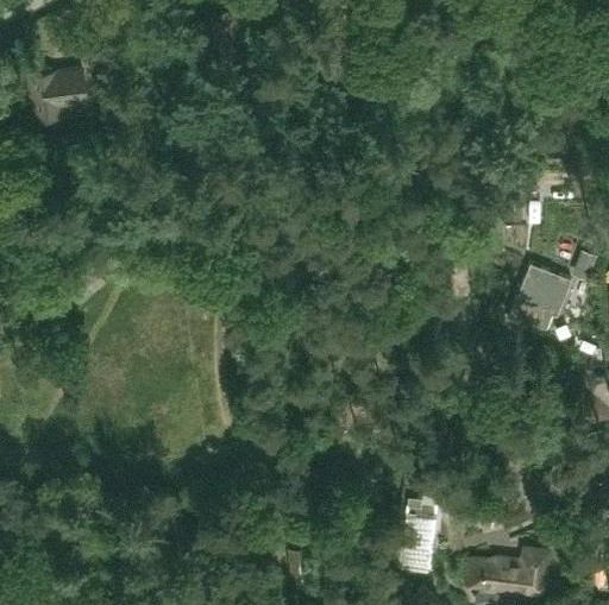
[(27,75),(32,120),(61,117),(60,107),(86,105),(82,69),(27,75)]
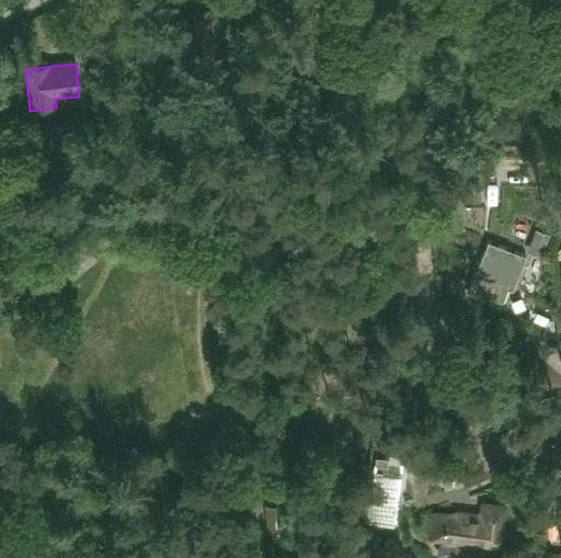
[(462,182),(439,182),(439,223),(461,223),(462,182)]
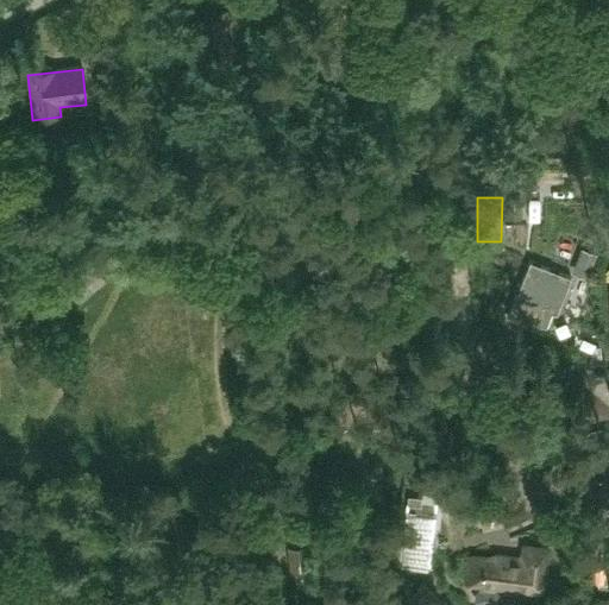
[(518,252),(519,212),(506,212),(504,252),(518,252)]
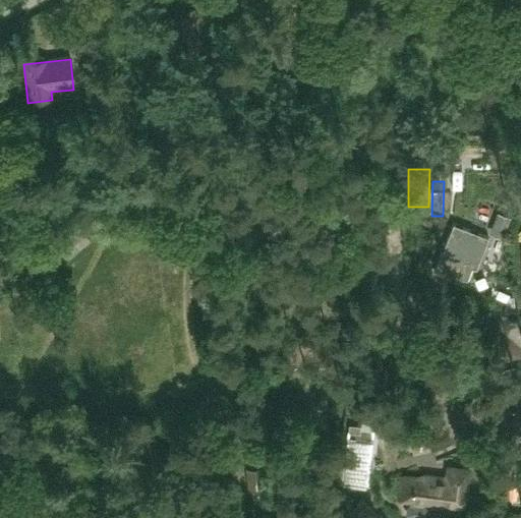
[(487,240),(475,235),(476,233),(453,224),(433,272),(447,277),(449,273),(462,279),(462,280),(467,282),(472,271),(475,272),(478,264),(482,253),(487,240)]
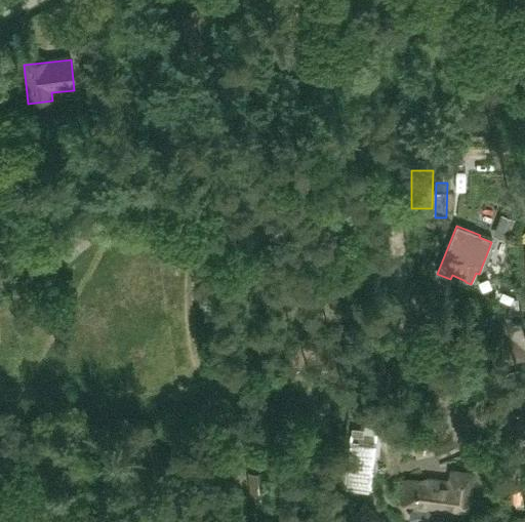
[(511,393),(516,403),(524,402),(524,401),(524,380),(515,386),(511,393)]
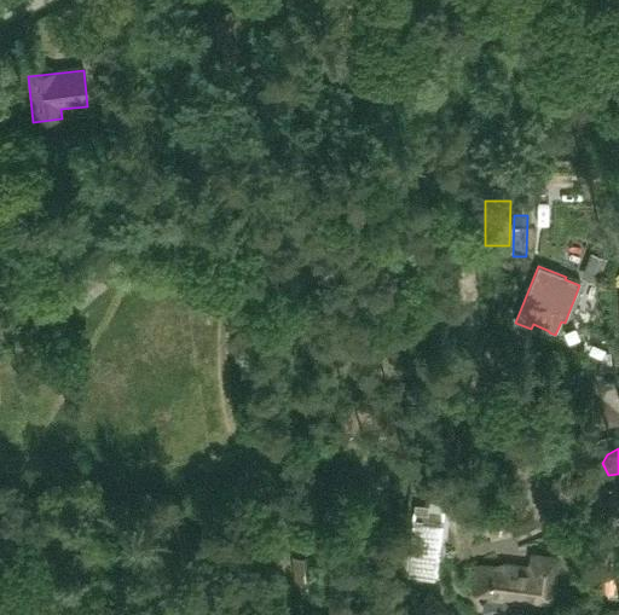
[(414,506),(412,515),(426,517),(427,508),(414,506)]
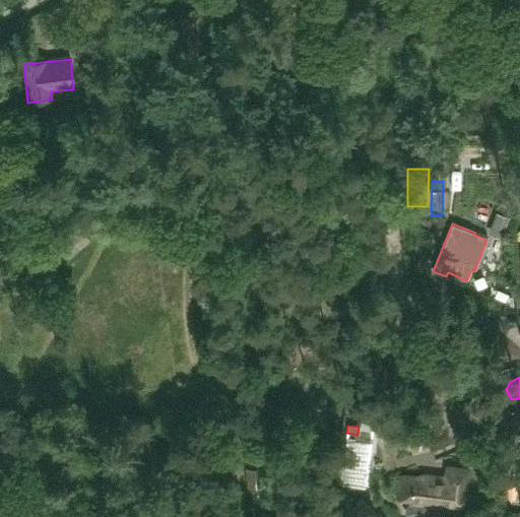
[(318,429),(309,428),(308,438),(317,439),(318,429)]
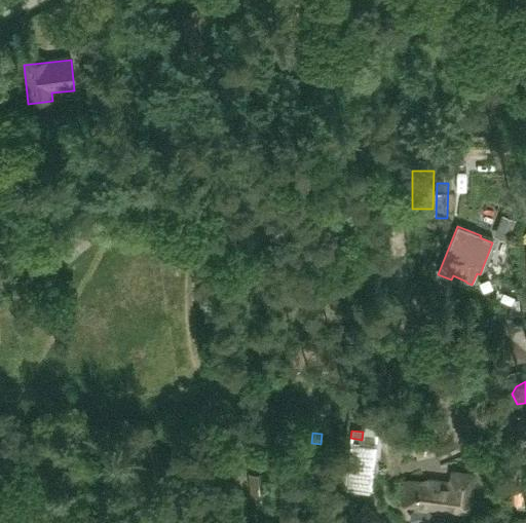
[(430,439),(409,446),(415,465),(437,459),(430,439)]
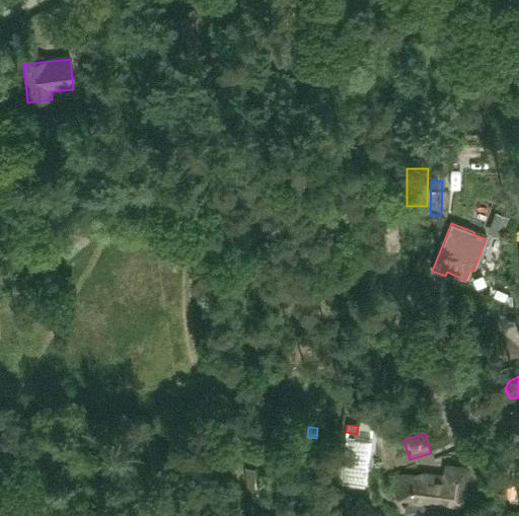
[(268,506),(263,465),(243,468),(248,508),(268,506)]
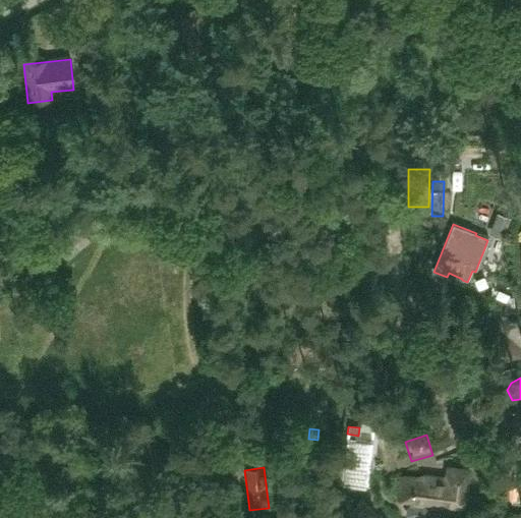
[(448,467),(447,481),(439,480),(440,477),(424,475),(423,478),(401,476),(398,499),(411,501),(410,507),(406,510),(405,517),(425,517),(426,515),(426,511),(424,509),(424,502),(464,507),(468,469),(448,467)]
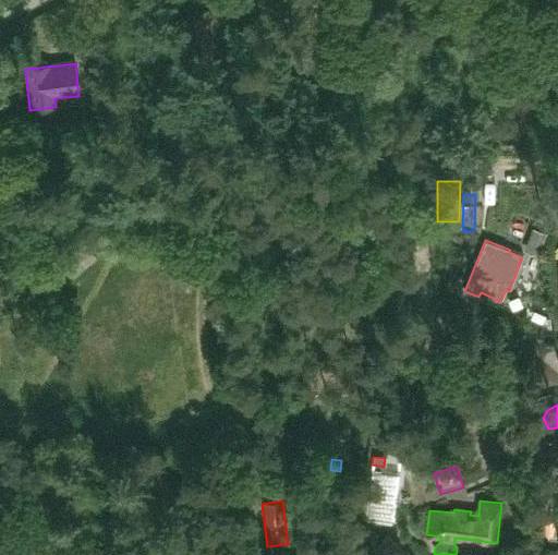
[(401,554),(387,539),(371,554),(401,554)]
